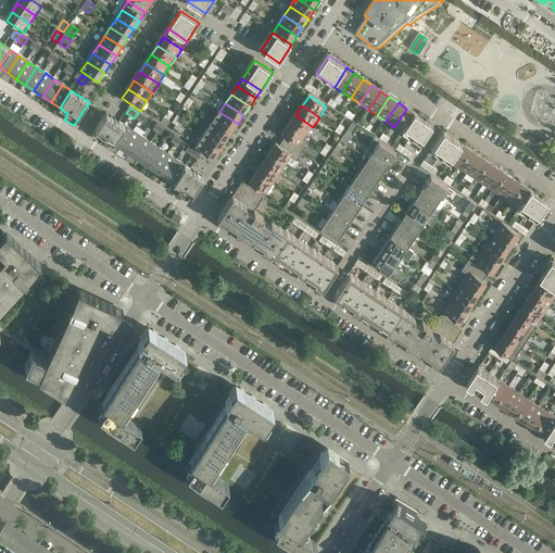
[(403,133),(415,114),(406,109),(394,127),(403,133)]
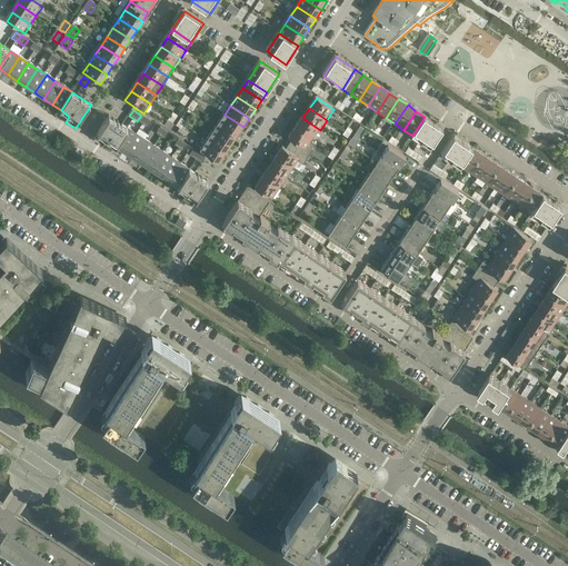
[(243,127),(225,115),(219,123),(238,137),(243,127)]
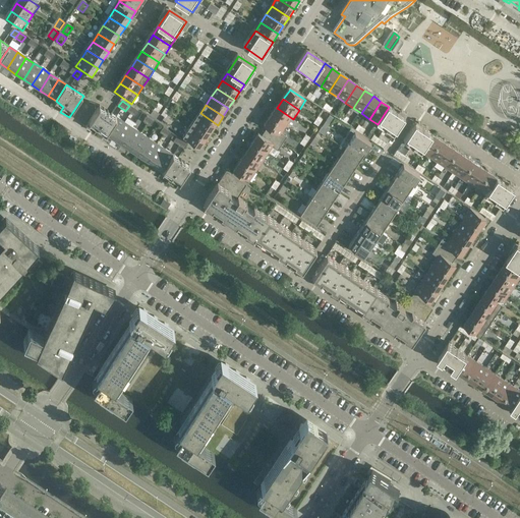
[(394,135),(406,118),(389,107),(378,124),(394,135)]
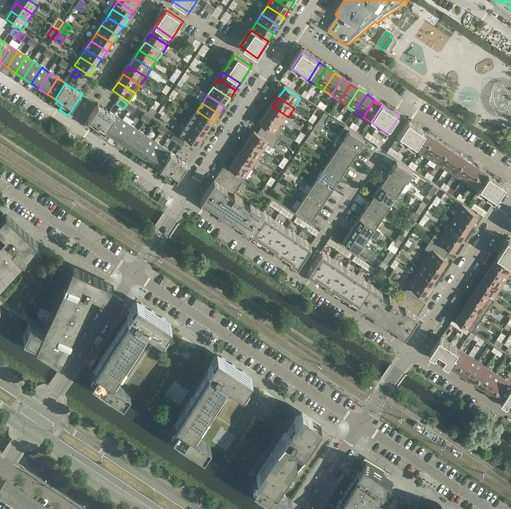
[(105,133),(115,117),(99,106),(85,127),(93,132),(97,127),(105,133)]
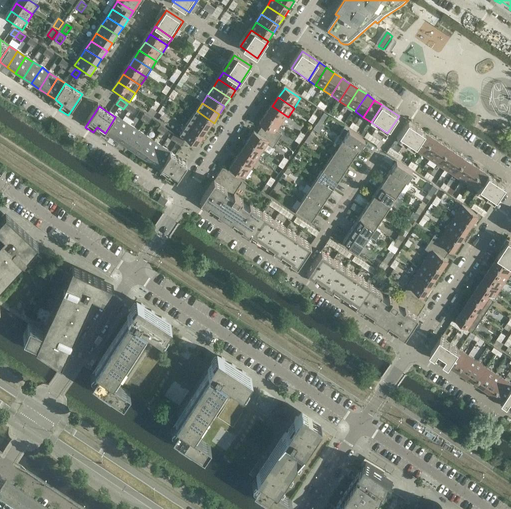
[(288,117),(272,106),(266,116),(282,126),(288,117)]
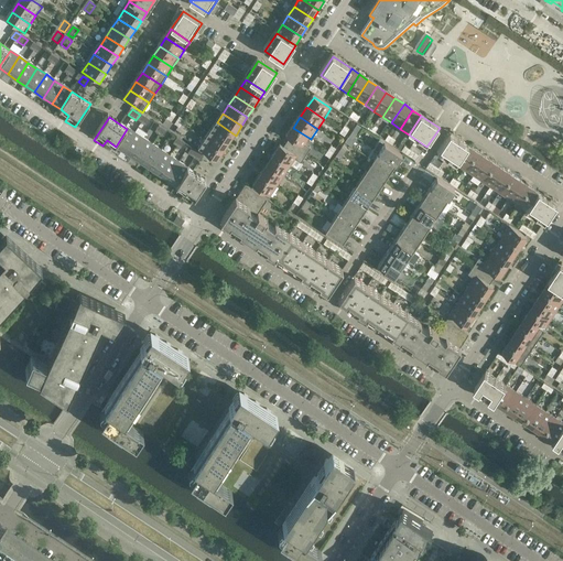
[(236,136),(217,122),(210,131),(229,144),(236,136)]
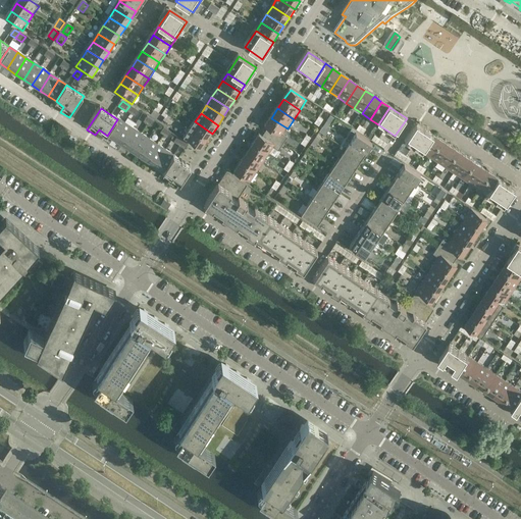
[(283,135),(288,128),(271,118),(265,127),(271,132),(268,136),(283,146),(289,139),(283,135)]
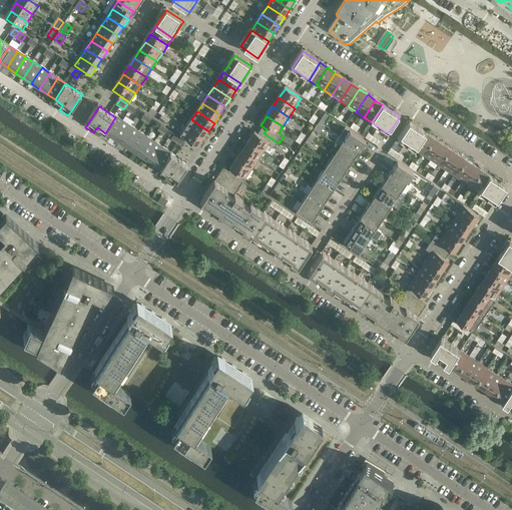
[(113,138),(123,122),(115,117),(105,133),(113,138)]
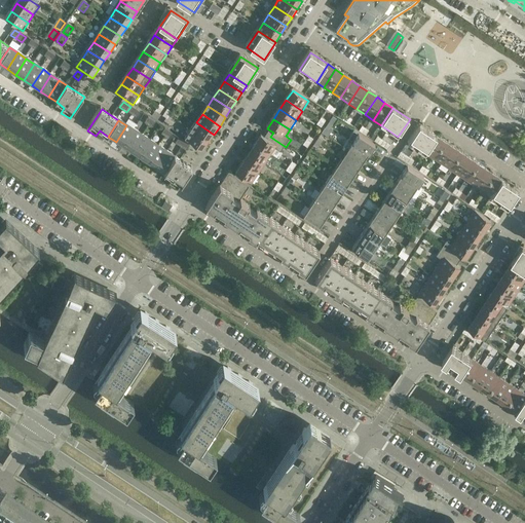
[(214,135),(196,122),(191,131),(209,143),(214,135)]
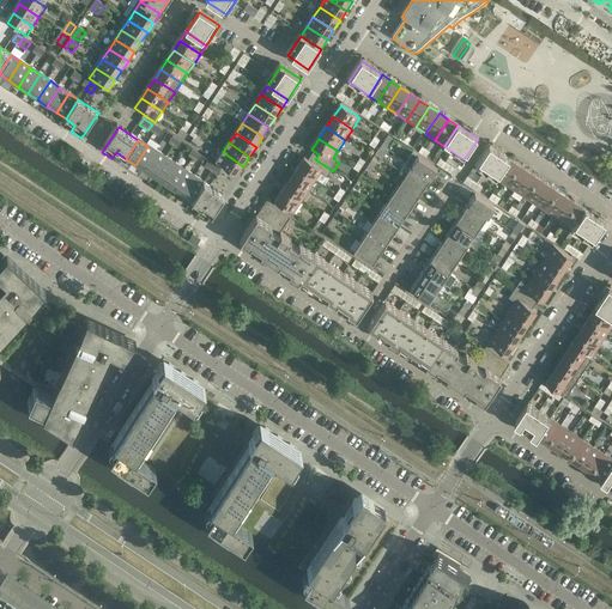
[(145,171),(157,152),(147,146),(135,165),(145,171)]
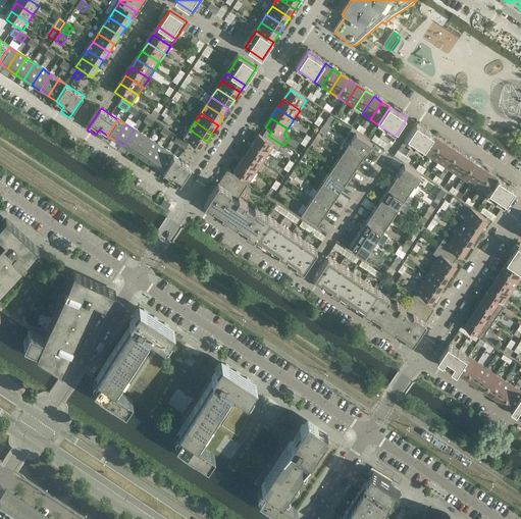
[(414,148),(425,131),(417,125),(406,143),(414,148)]
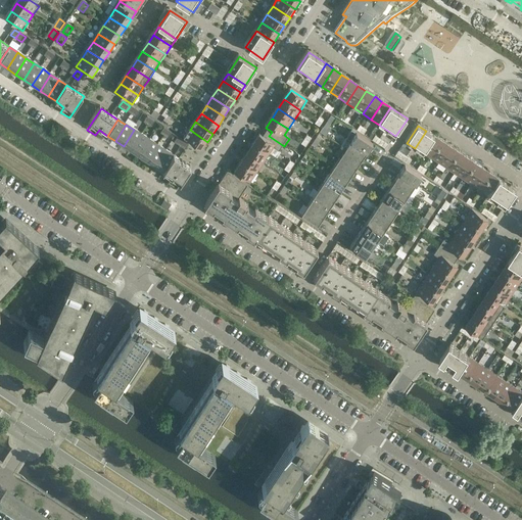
[(132,152),(142,136),(134,130),(124,146),(132,152)]
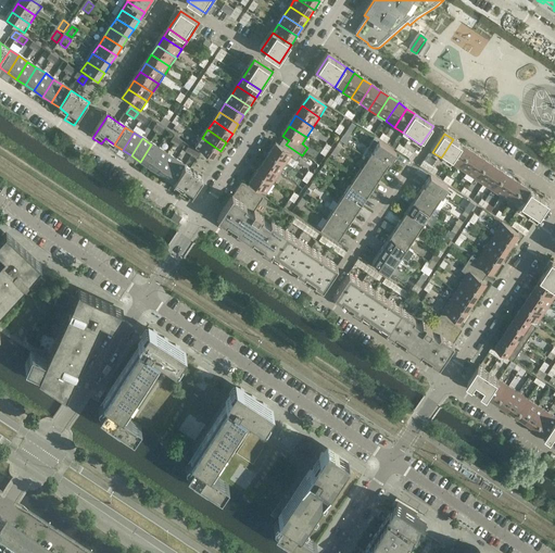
[(221,151),(202,138),(196,148),(214,160),(221,151)]
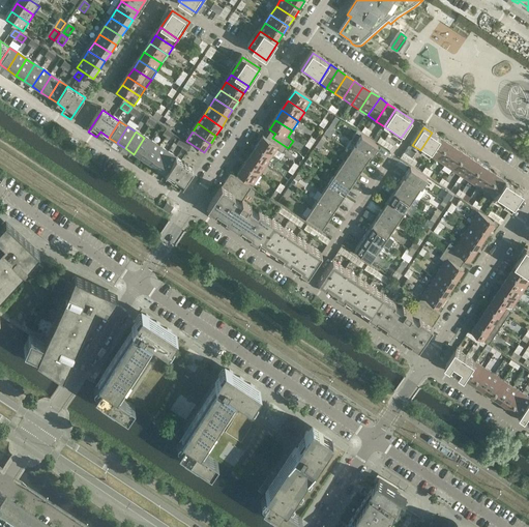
[(429,156),(441,139),(432,133),(420,150),(429,156)]
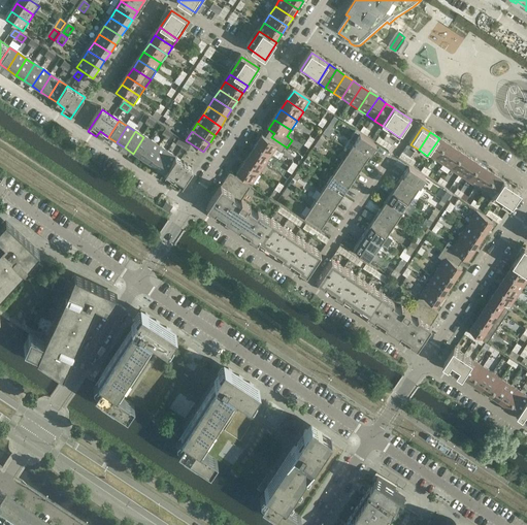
[(377,146),(361,135),(355,144),(371,155),(377,146)]
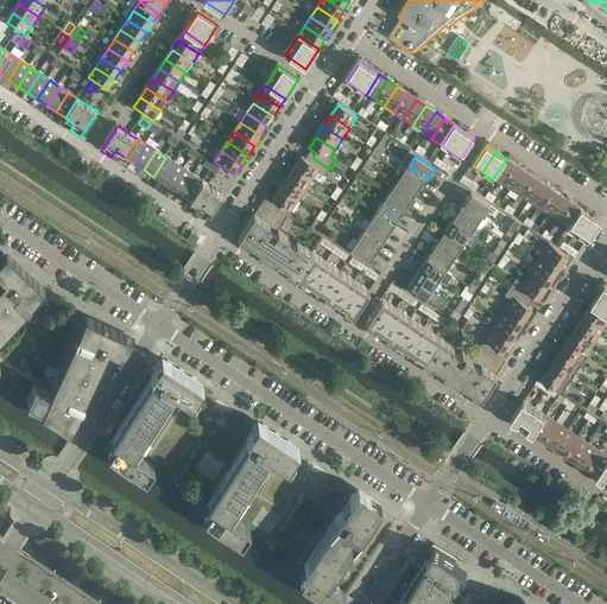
[(163,183),(175,164),(165,158),(153,177),(163,183)]
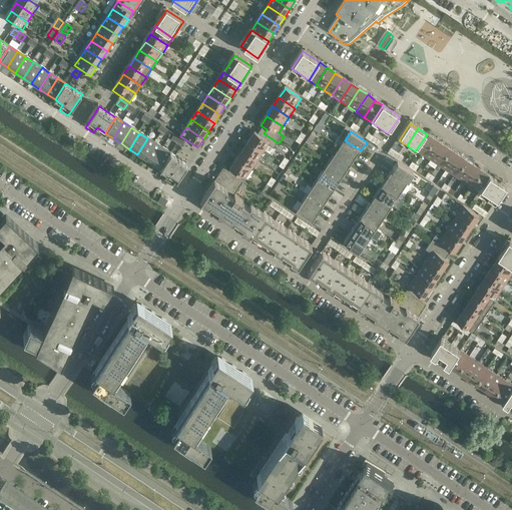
[(279,143),(264,133),(261,137),(256,133),(249,142),(265,153),(269,146),(275,150),(279,143)]
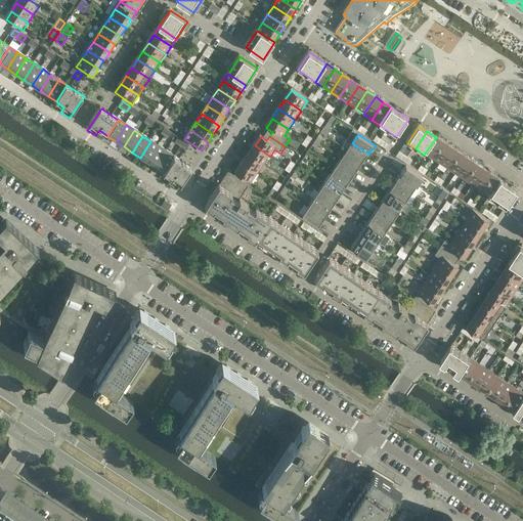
[(432,160),(443,142),(436,137),(424,155),(432,160)]
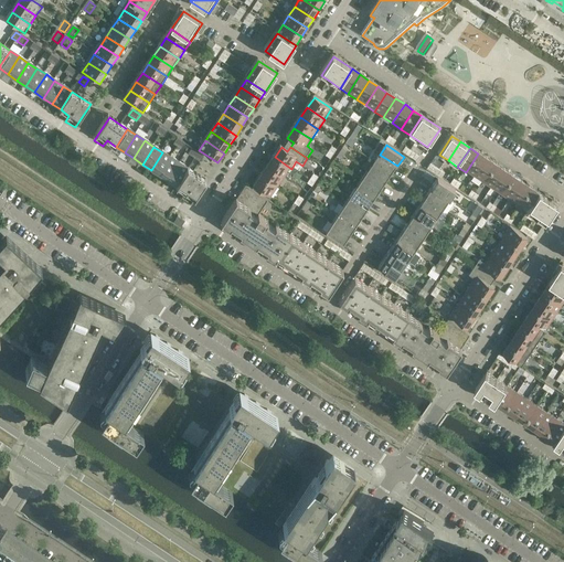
[(205,158),(193,150),(189,156),(201,163),(205,158)]
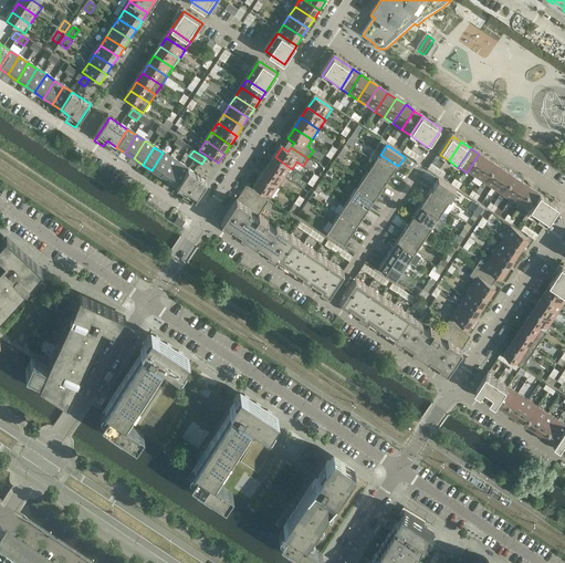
[(159,176),(171,158),(163,153),(152,170),(159,176)]
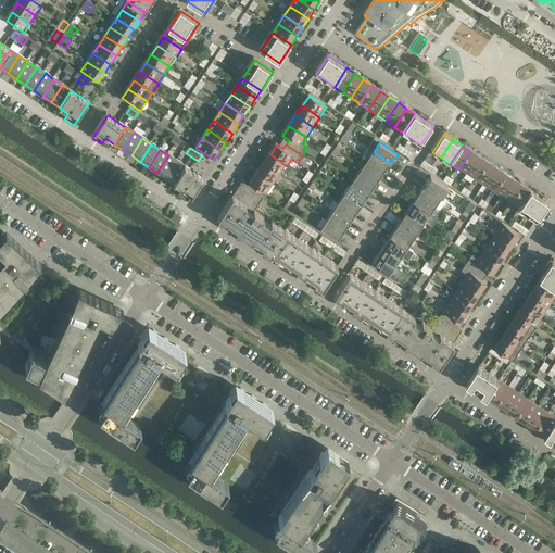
[(467,175),(479,156),(470,151),(458,170),(467,175)]
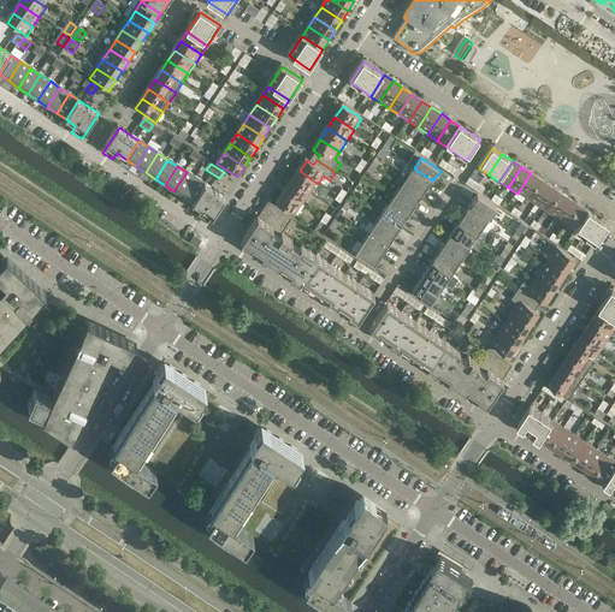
[(433,180),(414,168),(408,178),(427,190),(433,180)]
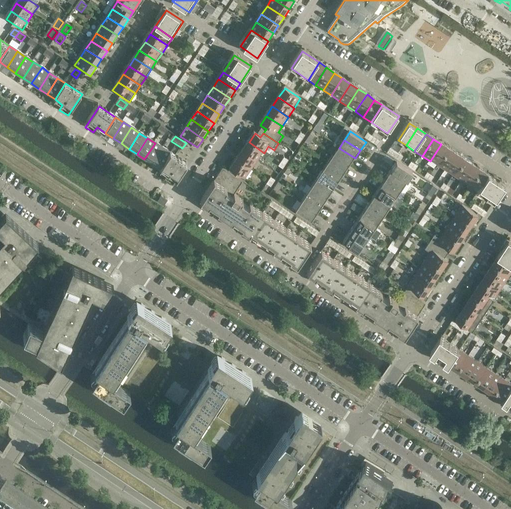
[(264,153),(249,142),(242,151),(258,162),(264,153)]
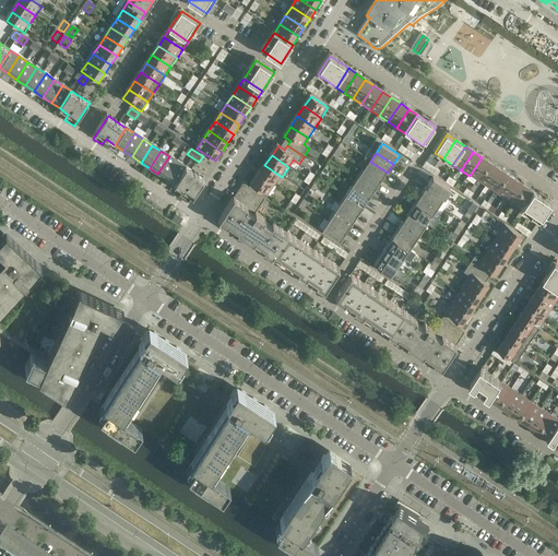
[(166,179),(178,162),(169,156),(157,174),(166,179)]
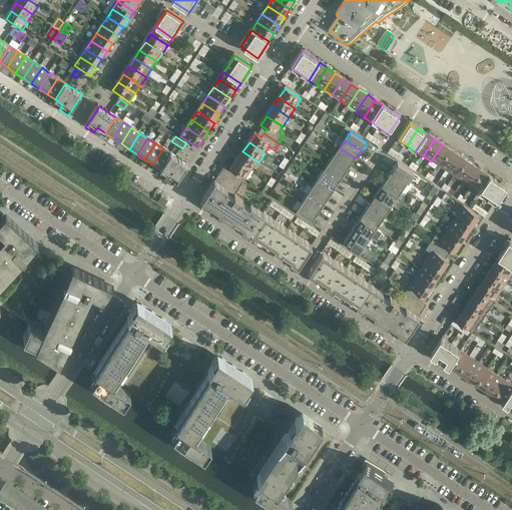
[(439,166),(450,149),(442,144),(431,161),(439,166)]
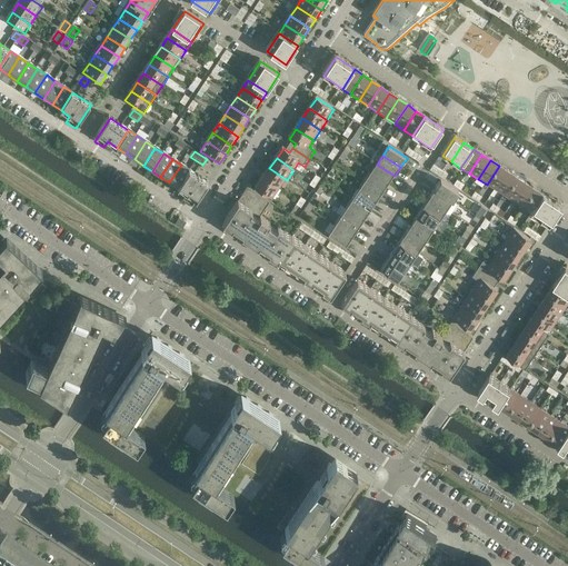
[(178,189),(190,171),(181,165),(169,182),(178,189)]
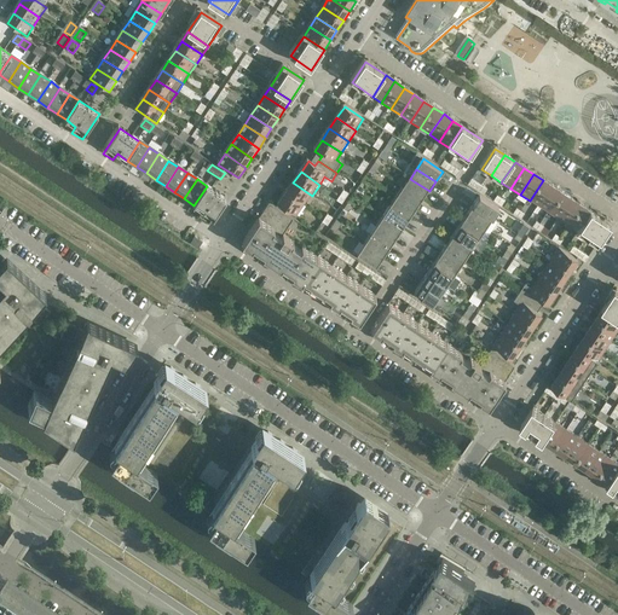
[(429,191),(410,179),(404,189),(423,201),(429,191)]
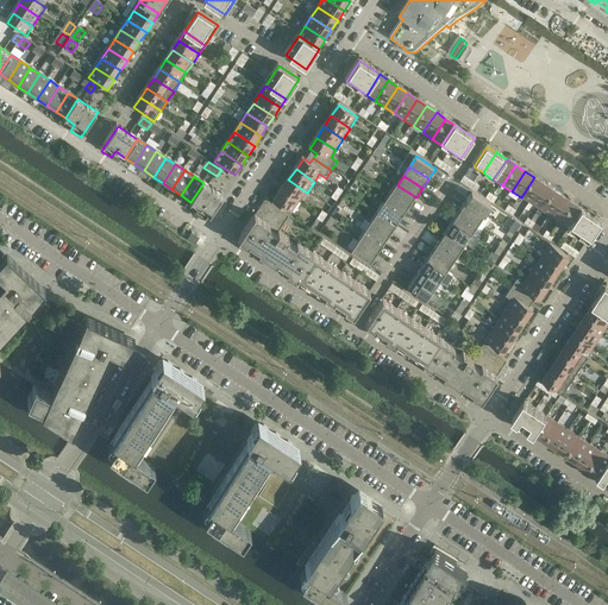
[(531,205),(544,184),(534,177),(521,197),(531,205)]
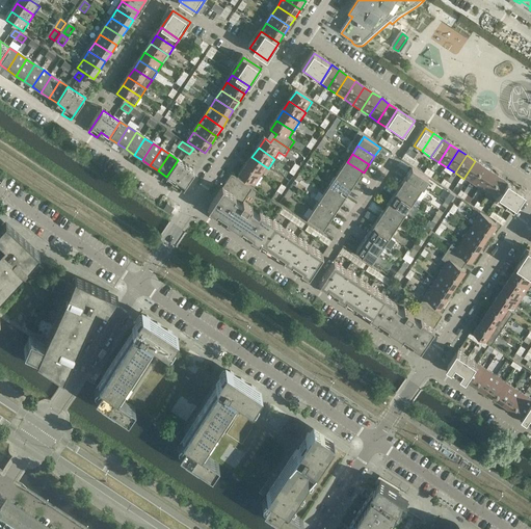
[(268,168),(251,157),(245,166),(262,178),(268,168)]
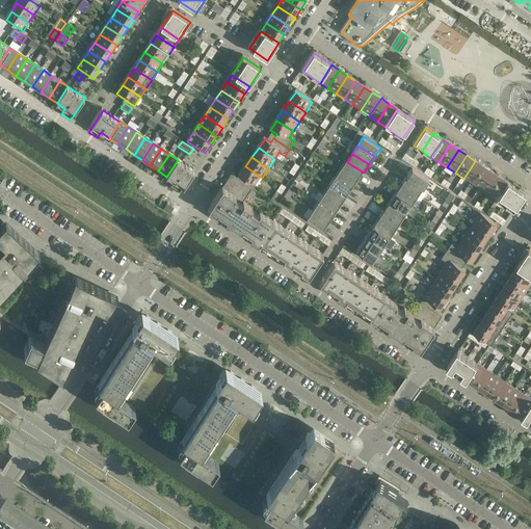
[(178,160),(166,177),(175,182),(171,187),(175,189),(181,193),(195,172),(183,163),(178,160)]
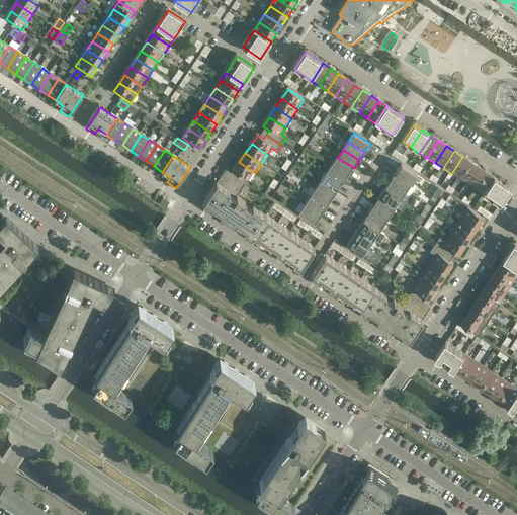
[(459,179),(470,162),(462,157),(451,174),(459,179)]
